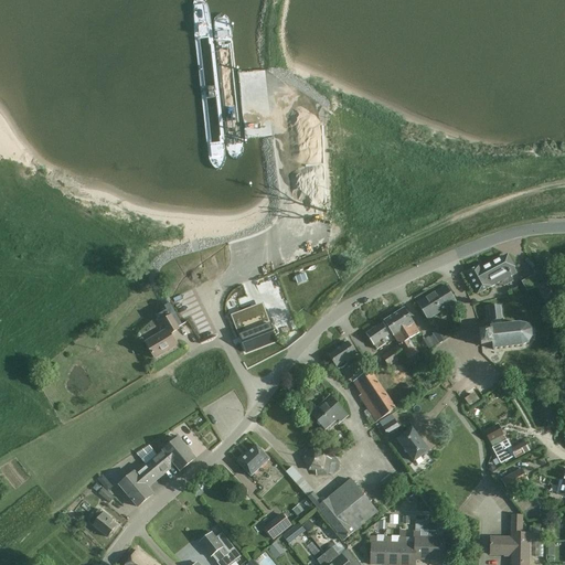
[(466,273),(477,294),(515,274),(513,268),(509,272),(508,270),(501,257),(480,268),(479,266),(466,273)]
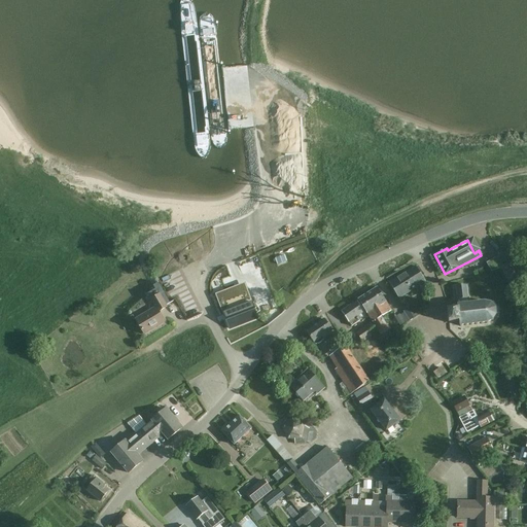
[(501,268),(510,282),(510,281),(517,278),(518,277),(511,262),(501,268)]
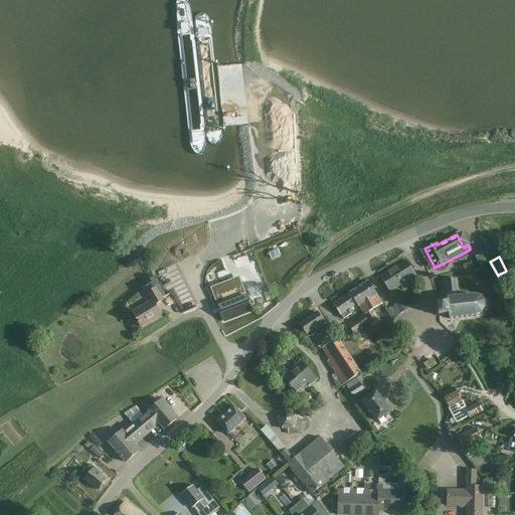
[(405,261),(380,277),(389,292),(415,276),(405,261)]
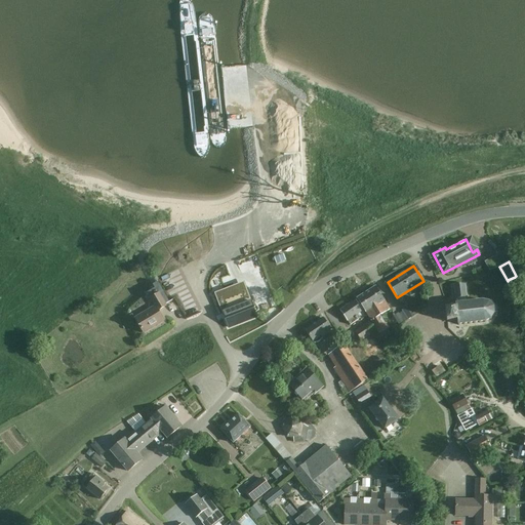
[(223,313),(228,328),(257,317),(251,301),(246,288),(243,289),(242,284),(238,286),(239,290),(217,298),(224,313),(223,313)]
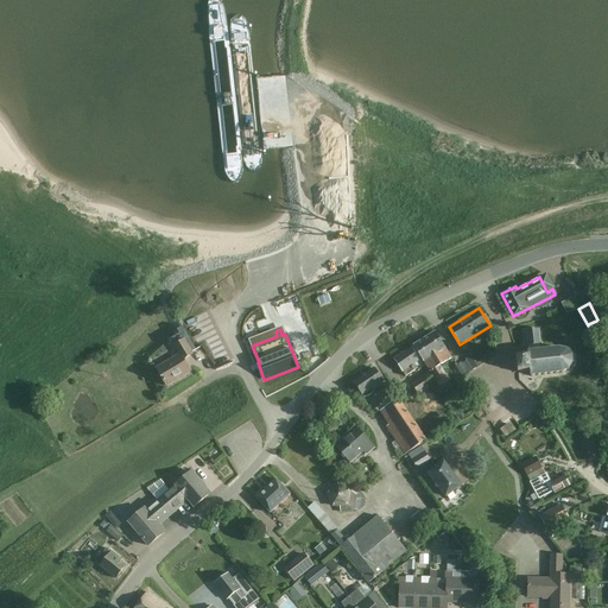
[(530,371),(531,377),(562,373),(569,369),(572,363),(571,355),(567,350),(559,348),(539,350),(539,346),(540,346),(539,329),(526,330),(527,352),(529,358),(517,359),(518,372),(530,371)]
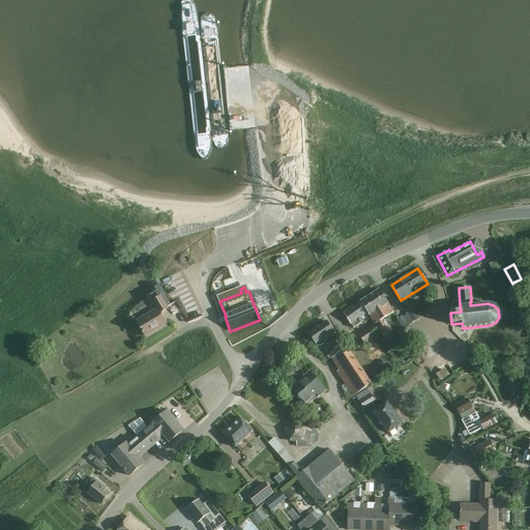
[(370,316),(387,344),(395,339),(383,319),(393,313),(379,290),(360,301),(370,316)]
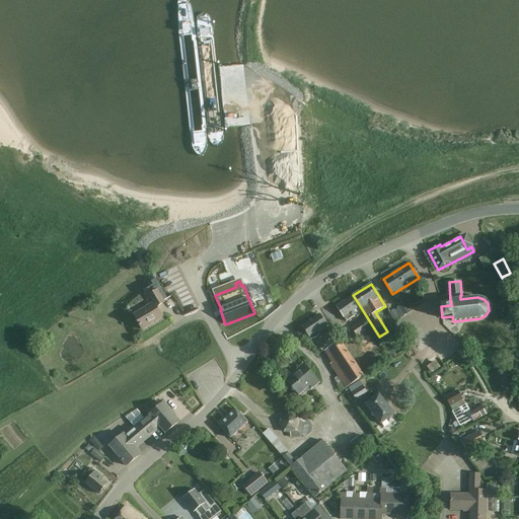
[(133,315),(142,329),(162,317),(156,307),(165,302),(157,289),(147,295),(152,304),(133,315)]
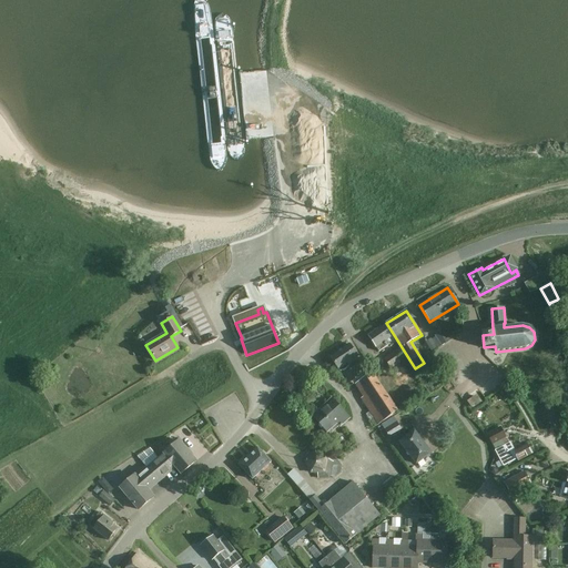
[(376,347),(379,352),(389,345),(386,341),(392,336),(384,325),(368,336),(376,347)]
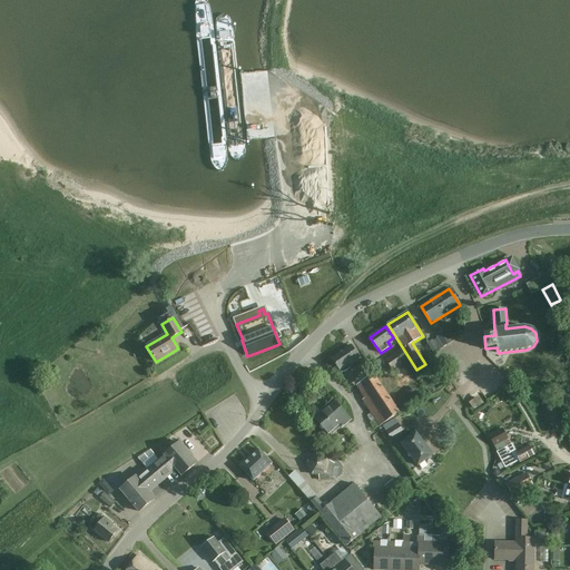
[(331,359),(341,373),(343,372),(345,372),(347,370),(347,369),(350,367),(349,365),(350,364),(350,365),(359,359),(351,345),(331,359)]
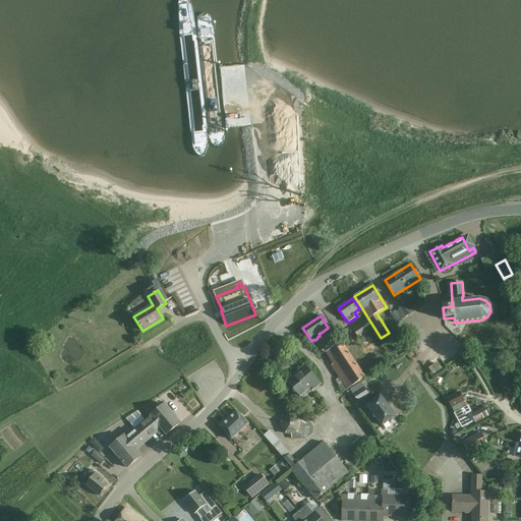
[(331,366),(347,390),(365,378),(342,342),(325,353),(333,364),(331,366)]
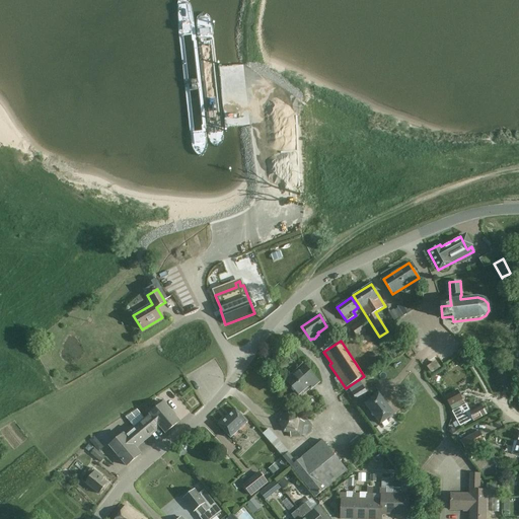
[(440,368),(435,361),(427,367),(432,374),(440,368)]
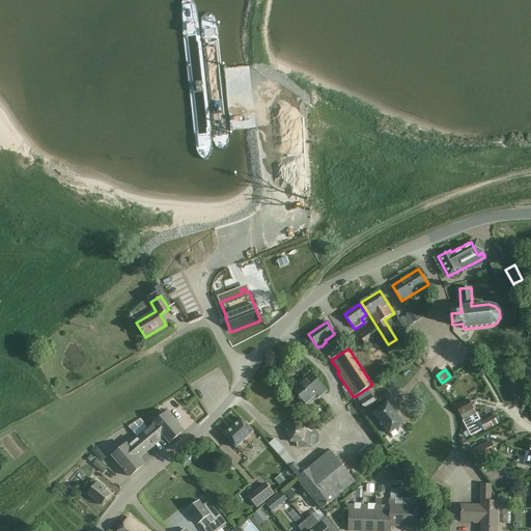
[(292,389),(305,403),(314,395),(318,399),(327,392),(310,373),(292,389)]
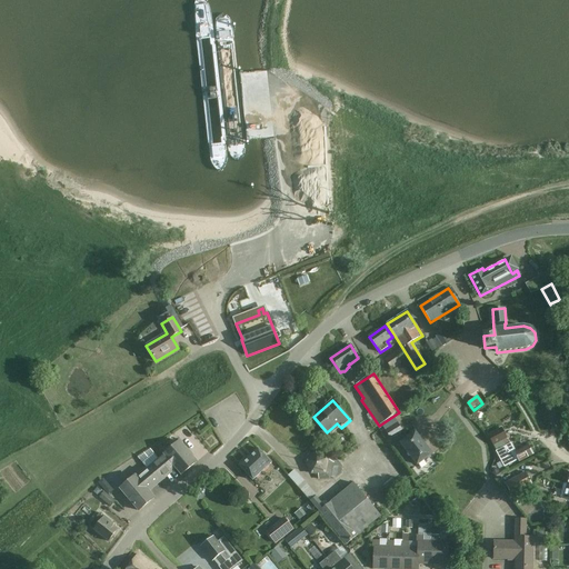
[(390,438),(402,430),(398,423),(386,430),(390,438)]
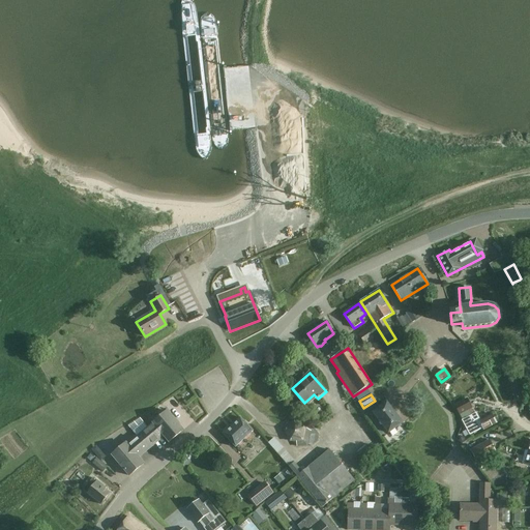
[(462,420),(470,416),(468,411),(471,409),(466,399),(453,405),(462,420)]
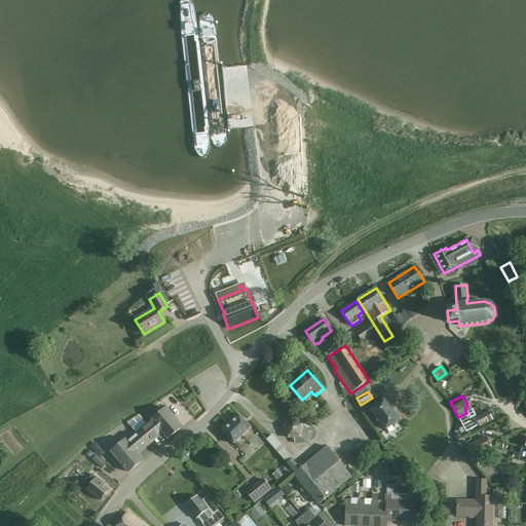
[(183,423),(191,415),(176,399),(171,404),(174,406),(170,409),(183,423)]
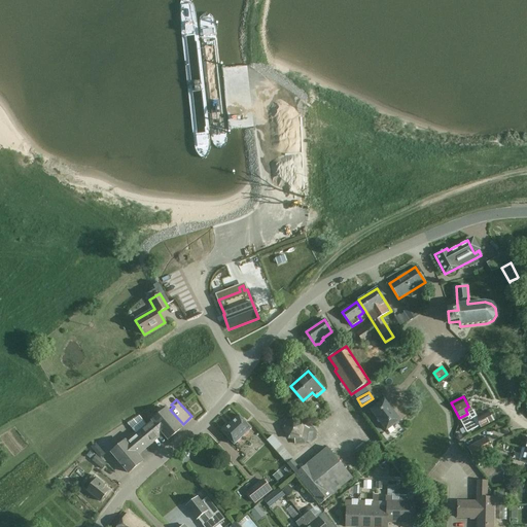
[(384,400),(372,411),(386,431),(399,421),(384,400)]
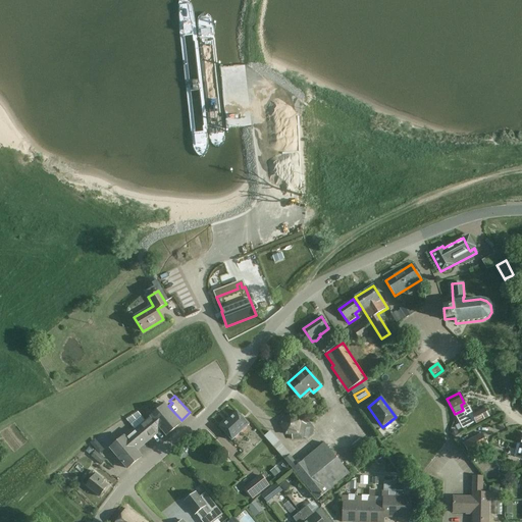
[(135,430),(143,439),(159,426),(166,435),(180,424),(164,405),(146,421),(138,412),(126,420),(135,430)]
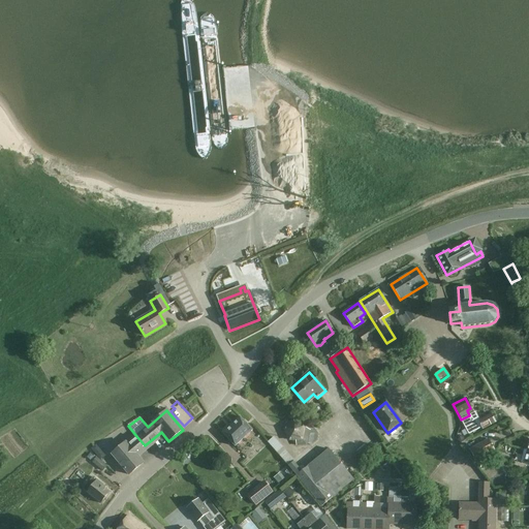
[(461,419),(469,435),(481,428),(483,429),(496,423),(491,413),(479,419),(475,411),(469,415),(461,419)]
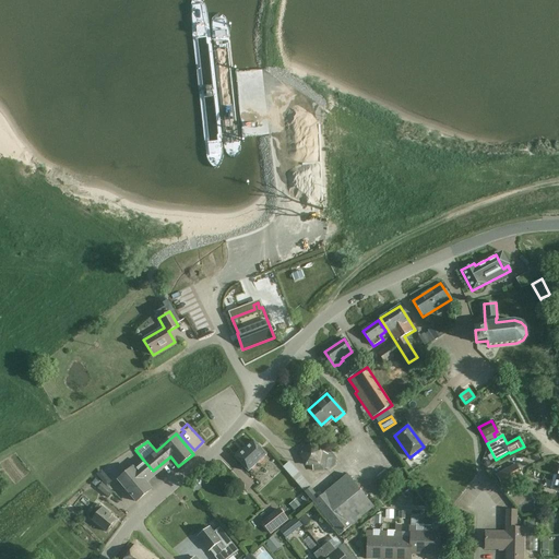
[(248,473),(266,455),(253,441),(235,458),(248,473)]
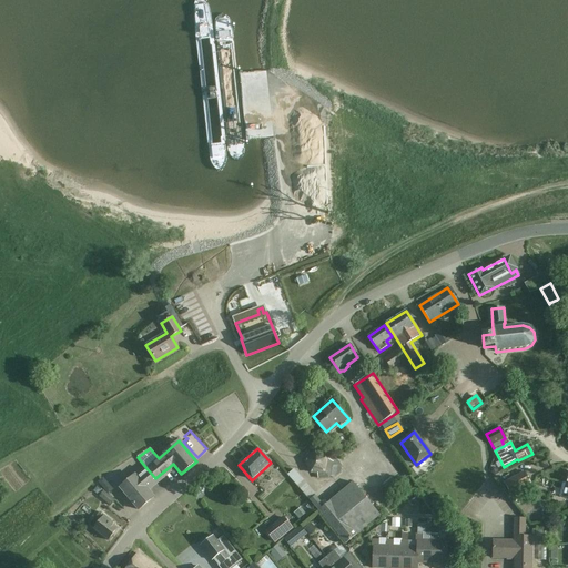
[(317,474),(318,479),(330,478),(333,463),(327,459),(328,458),(315,450),(304,460),(310,474),(317,474)]
